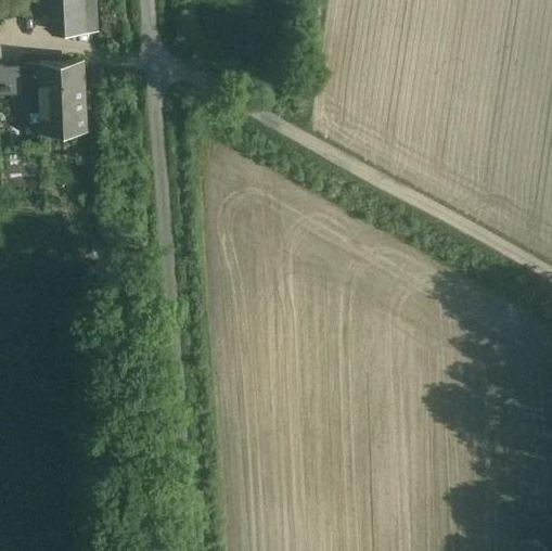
[(54,0),(56,35),(100,33),(98,0),(54,0)]
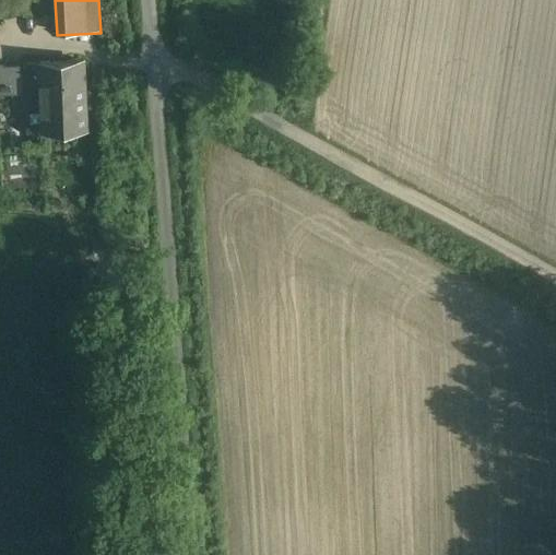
[(84,65),(43,67),(45,96),(46,134),(87,132),(84,65)]
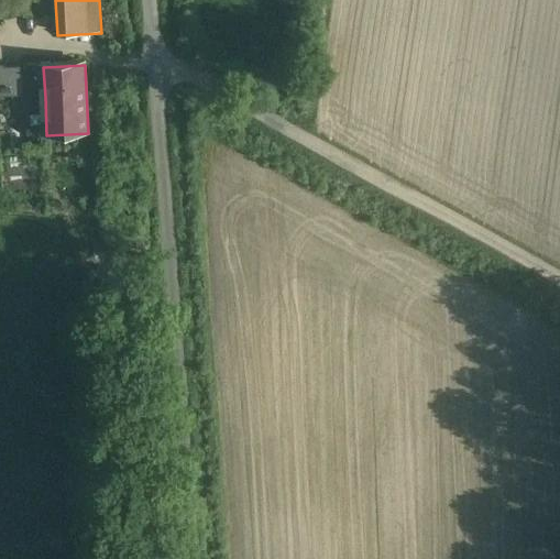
[(43,67),(26,67),(28,97),(45,97),(43,67)]
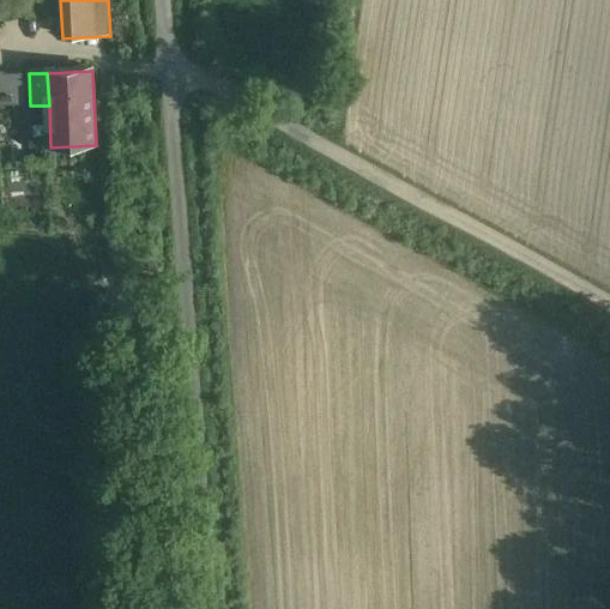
[(25,76),(0,76),(0,107),(26,107),(25,76)]
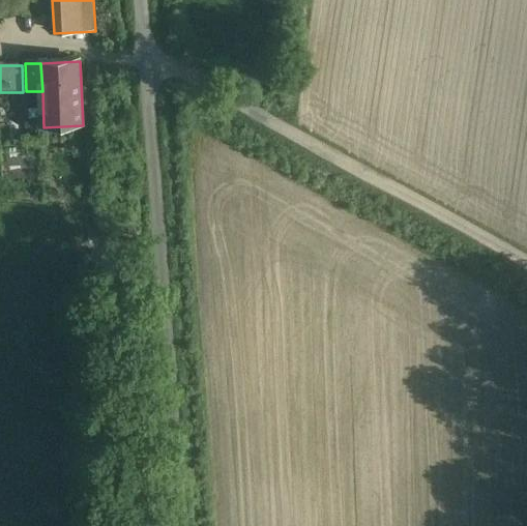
[(42,91),(26,91),(28,128),(44,127),(42,91)]
